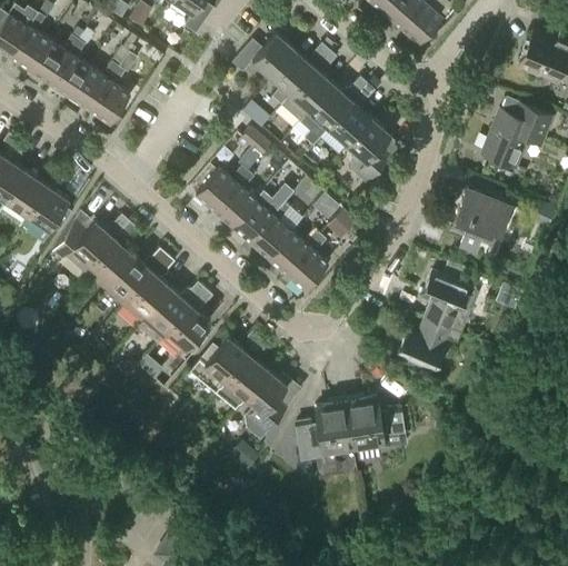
[(196,31),(212,6),(203,0),(176,0),(193,12),(186,23),(196,31)]
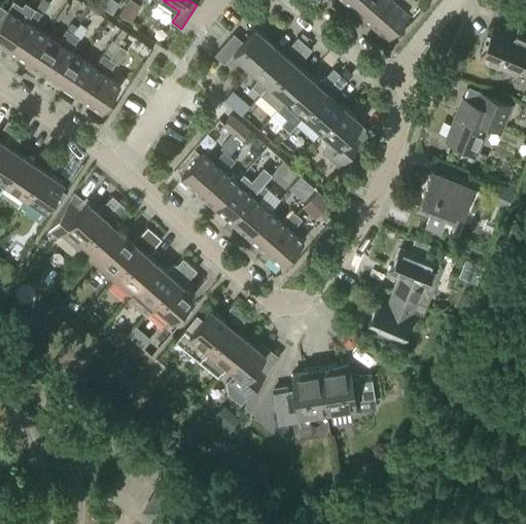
[(371,23),(390,0),(360,0),(354,8),(371,23)]
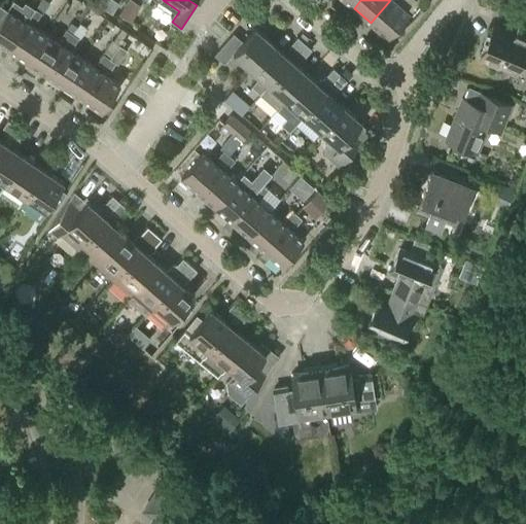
[(388,38),(409,13),(393,0),(390,0),(371,23),(388,38)]
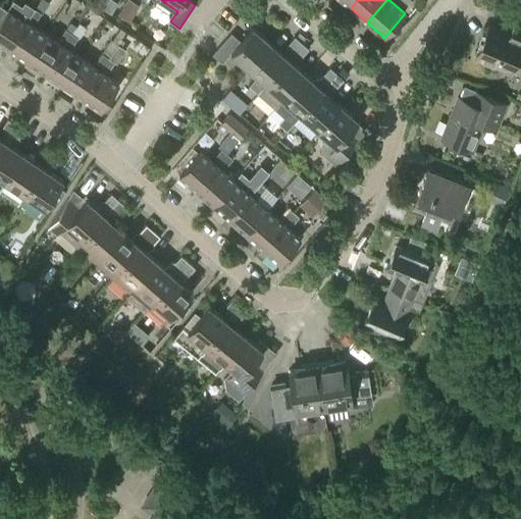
[(29,22),(30,20),(36,11),(25,4),(22,8),(14,3),(0,23),(0,43),(10,50),(29,22)]
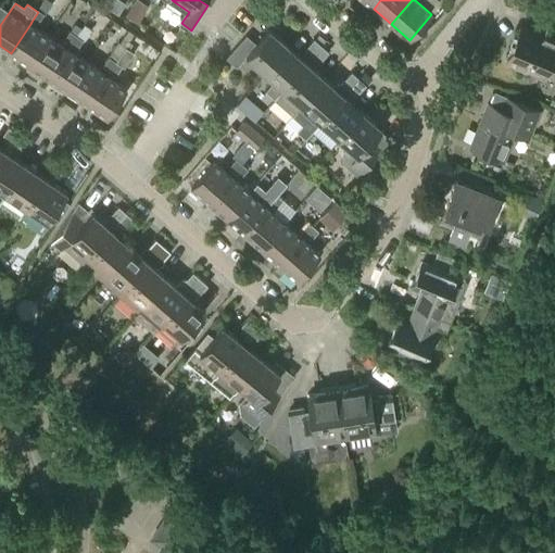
[(143,17),(133,11),(127,19),(139,26),(143,17)]
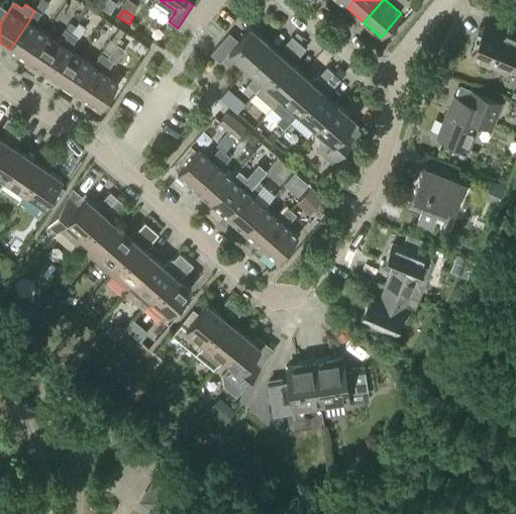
[(35,24),(41,15),(35,11),(29,20),(35,24)]
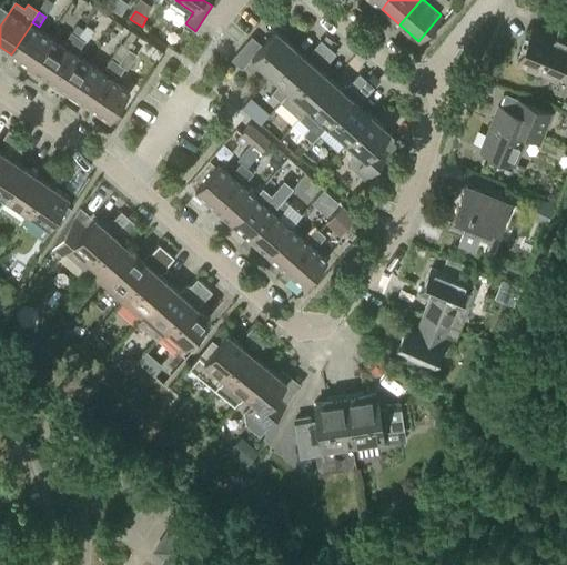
[(565,83),(566,79),(566,26),(562,23),(555,39),(532,29),(517,62),(565,83)]
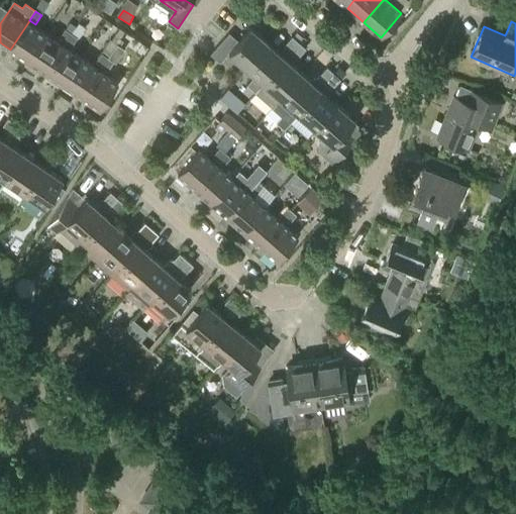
[(27,62),(45,34),(28,22),(10,49),(27,62)]
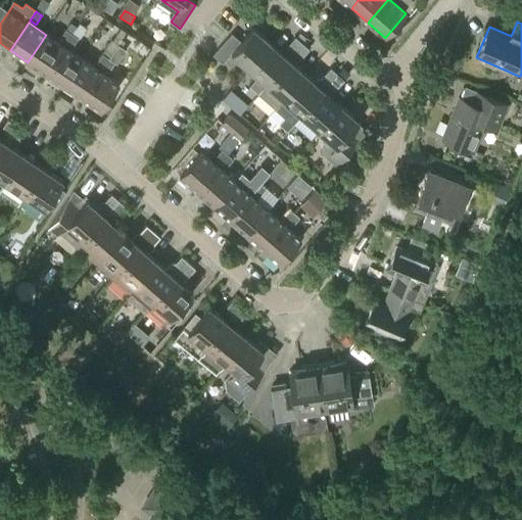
[(272,44),(254,29),(242,43),(233,35),(214,57),(223,64),(232,54),(249,69),(272,44)]
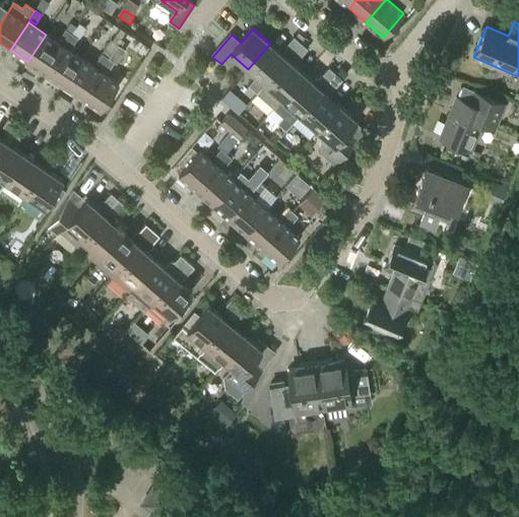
[(109,61),(126,35),(121,30),(113,43),(112,42),(103,56),(96,65),(103,69),(108,60),(109,61)]
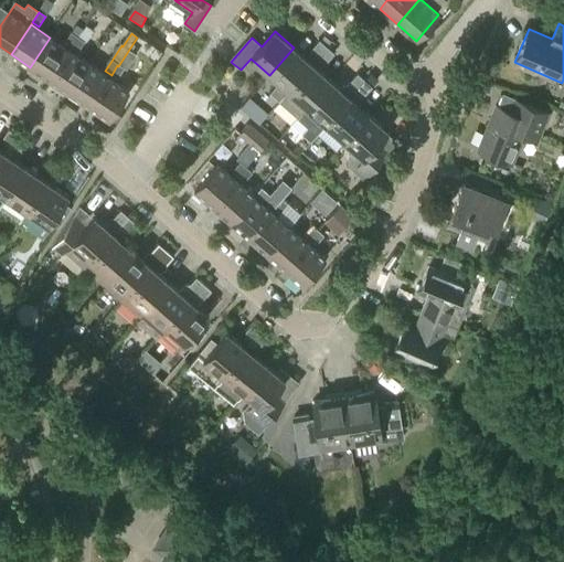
[(72,49),(78,39),(72,34),(65,44),(72,49)]
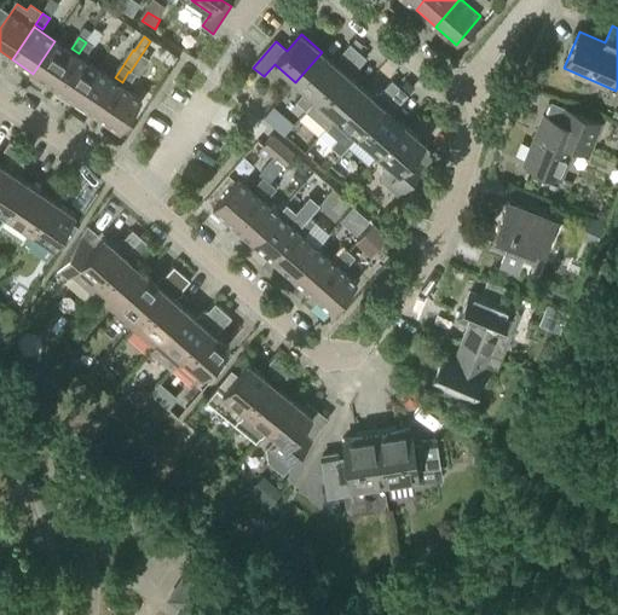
[(55,88),(76,56),(55,41),(33,74),(55,88)]
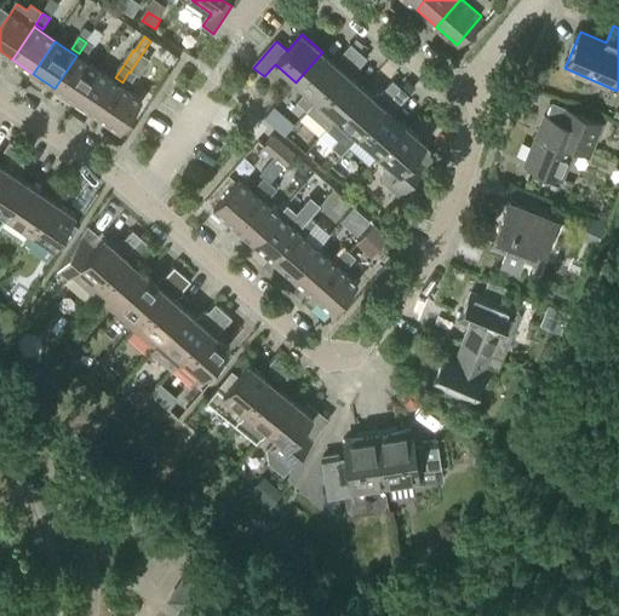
[(86,58),(93,47),(86,42),(79,53),(86,58)]
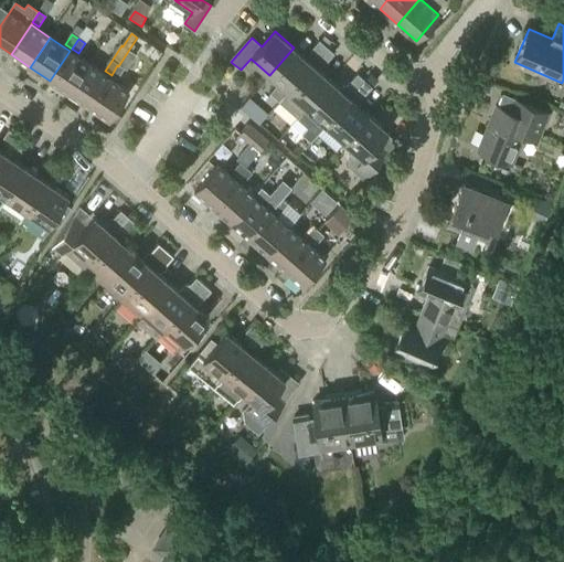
[(318,59),(327,49),(320,43),(310,53),(318,59)]
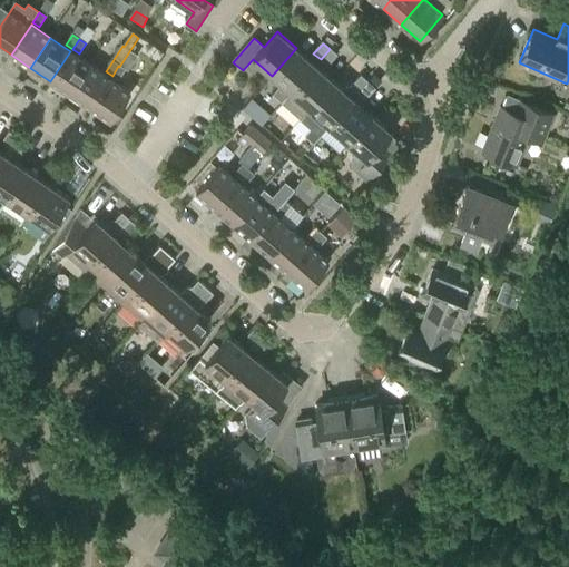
[(281,104),(315,66),(296,48),(272,76),(283,86),(273,97),(281,104)]
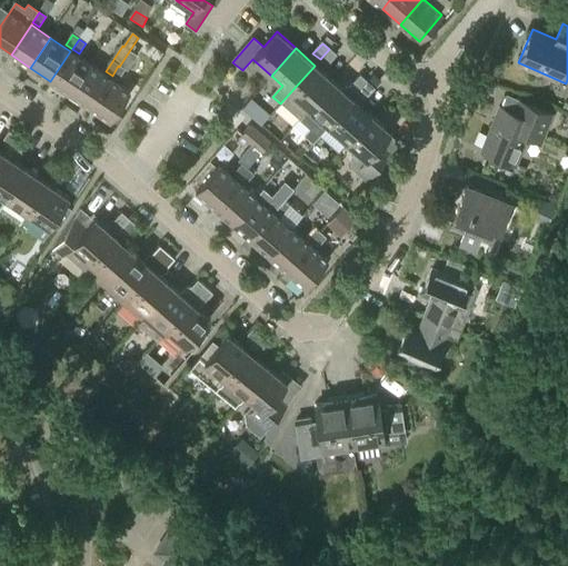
[(322,72),(337,57),(329,49),(320,59),(320,60),(316,66),(315,66),(280,103),(300,122),(310,110),(309,109),(334,82),(322,72)]
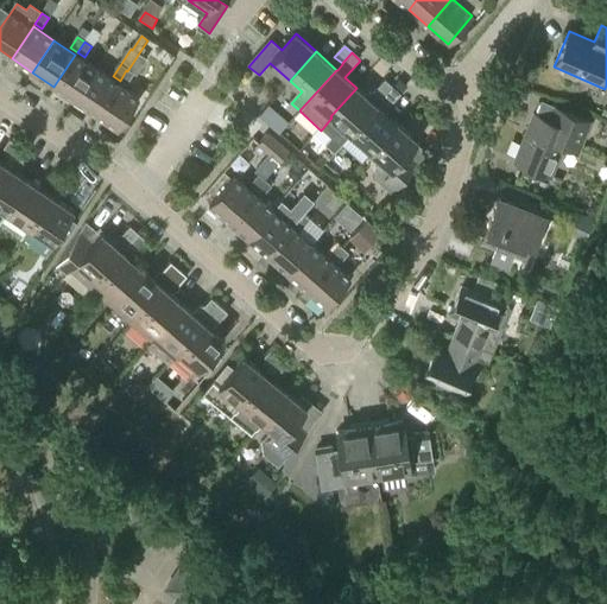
[(75,101),(96,69),(75,55),(54,87),(75,101)]
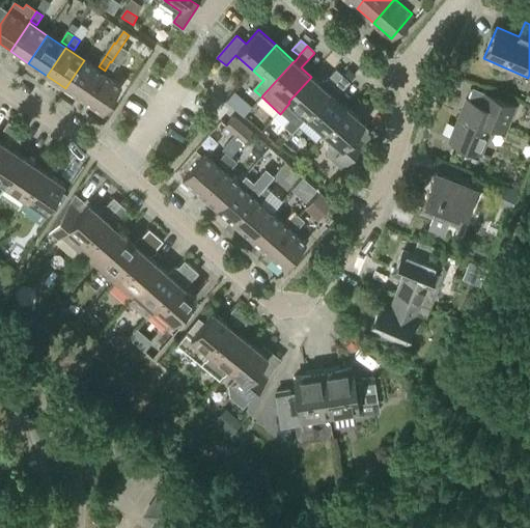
[(84,101),(103,73),(84,60),(65,88),(84,101)]
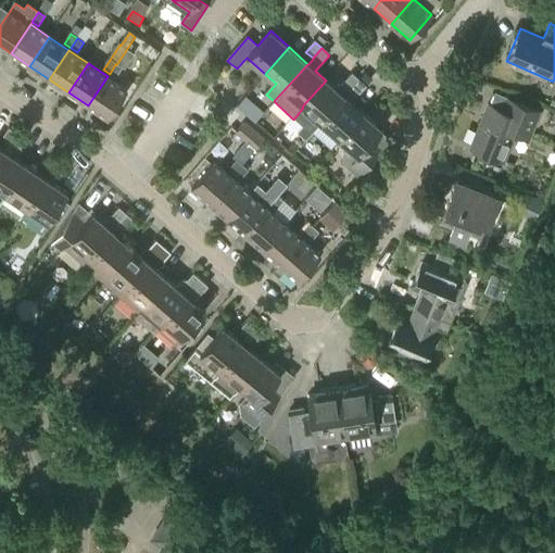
[(116,78),(123,70),(116,65),(115,64),(110,74),(116,78)]
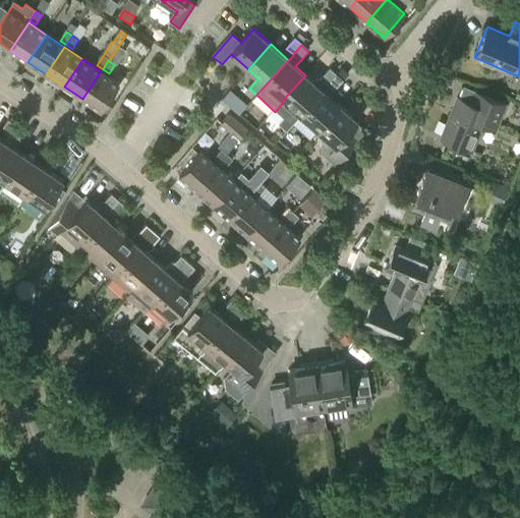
[(328,84),(336,75),(330,70),(322,79),(328,84)]
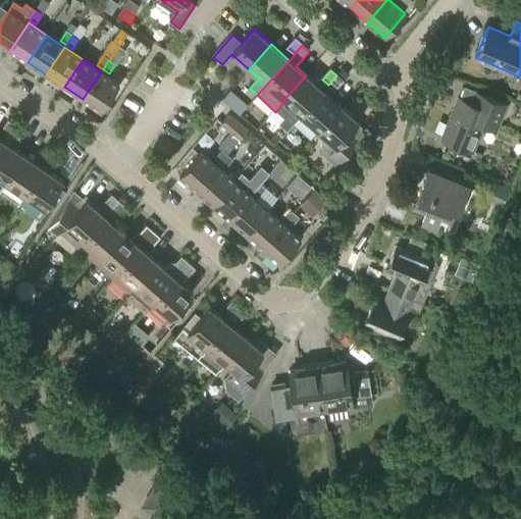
[(101,111),(119,85),(101,71),(83,99),(101,111)]
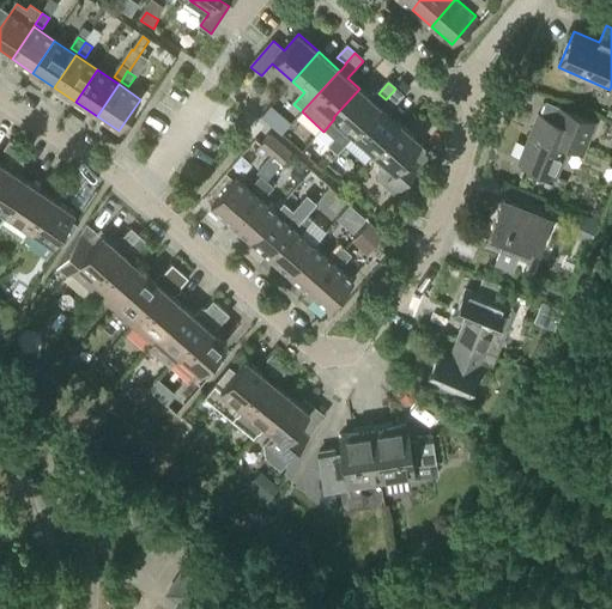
[(353,136),(380,107),(359,89),(333,117),(334,119),(353,136)]
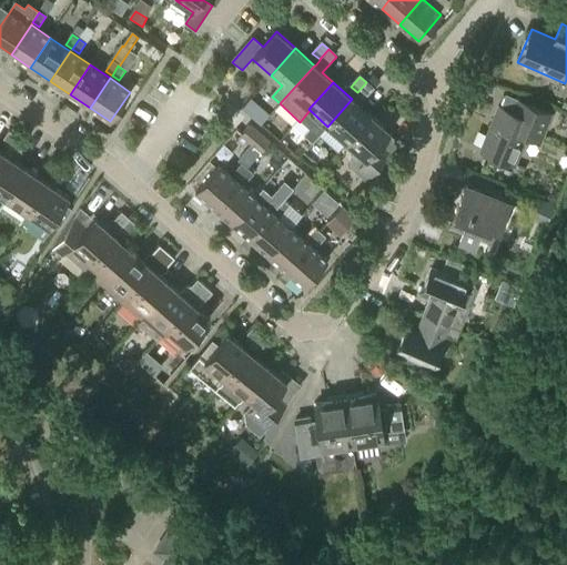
[(365,100),(374,90),(366,82),(357,92),(365,100)]
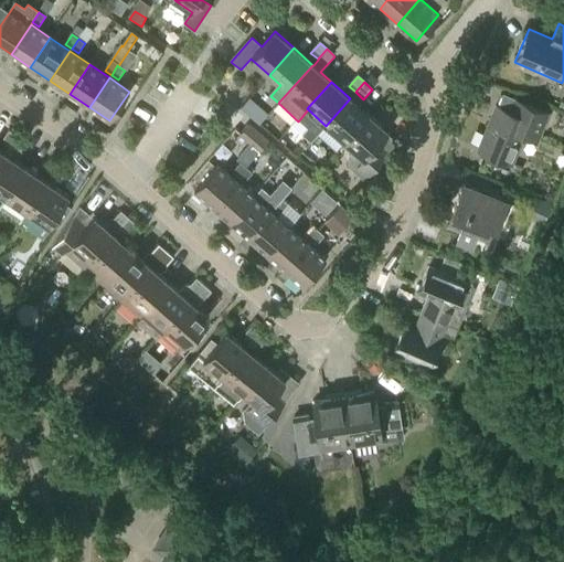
[(344,142),(369,115),(350,98),(326,126),(344,142)]
